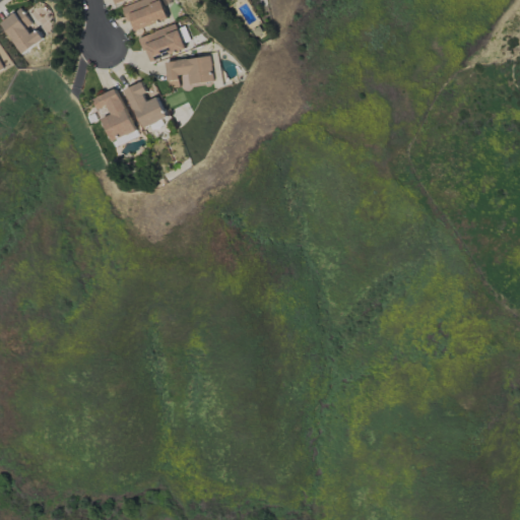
[(144,0),(123,5),(127,21),(132,20),(135,29),(169,21),(163,0),(144,0)]
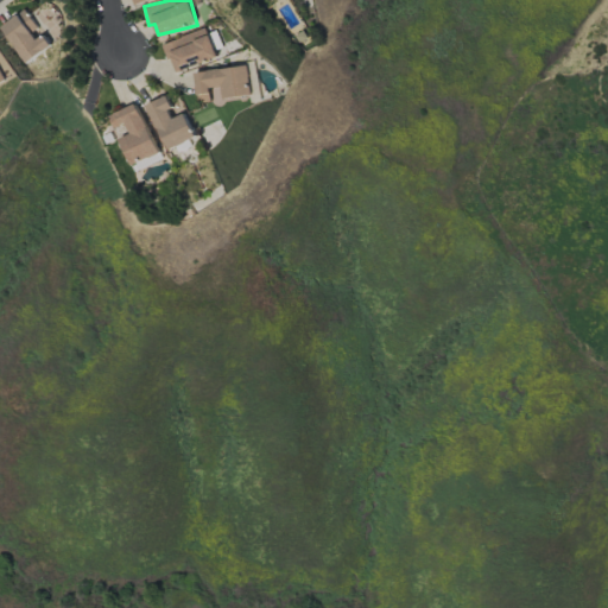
[(40,33),(29,11),(4,24),(26,63),(54,48),(44,31),(40,33)]
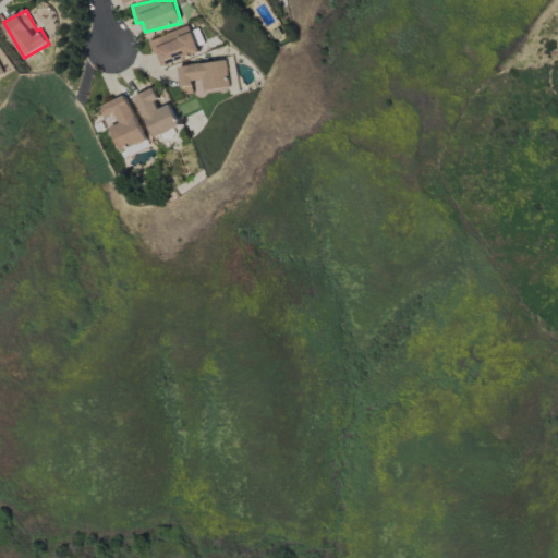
[(160,68),(201,52),(191,25),(150,40),(160,68)]
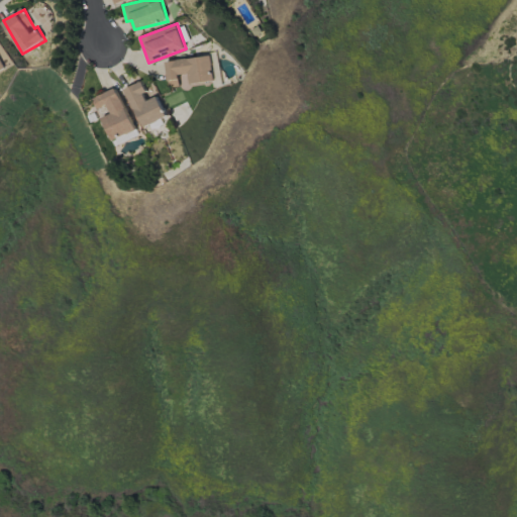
[(213,81),(211,57),(166,61),(168,87),(179,86),(178,75),(188,74),(189,83),(213,81)]
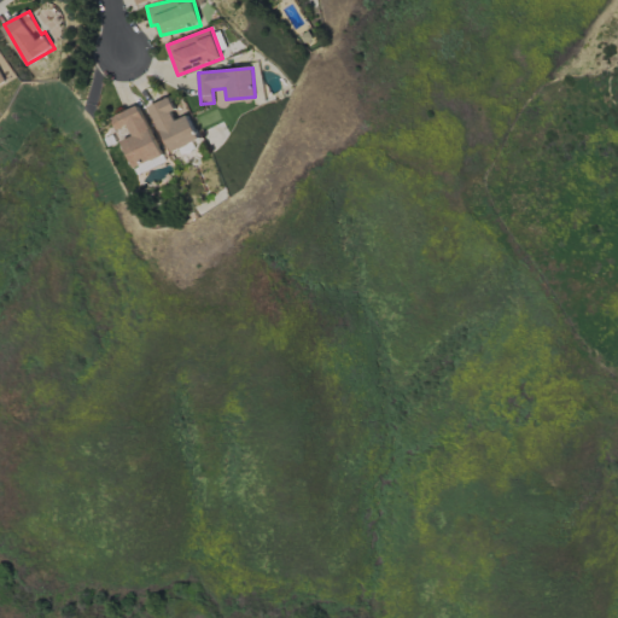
[(198,141),(186,112),(178,116),(170,98),(150,106),(169,152),(198,141)]
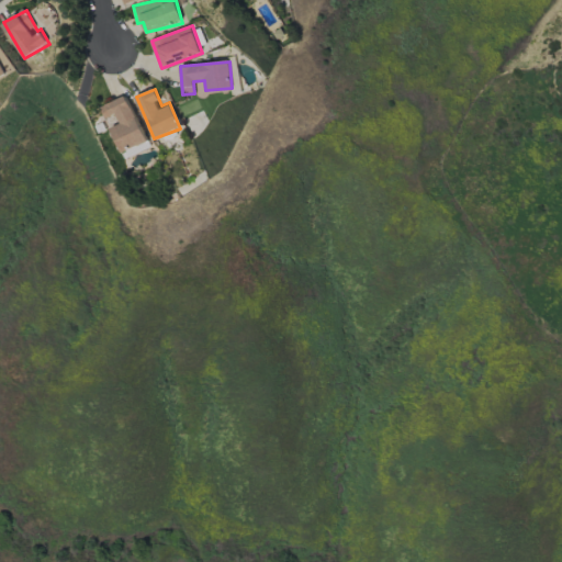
[(101,107),(105,120),(117,114),(121,124),(111,128),(121,152),(146,142),(127,96),(101,107)]
